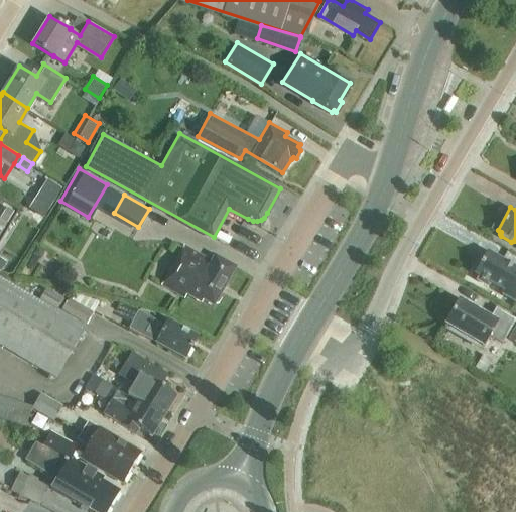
[(222,295),(220,292),(235,265),(215,254),(212,258),(183,243),(162,282),(184,294),(185,291),(201,299),(202,296),(214,303),(215,301),(219,301),(222,295)]
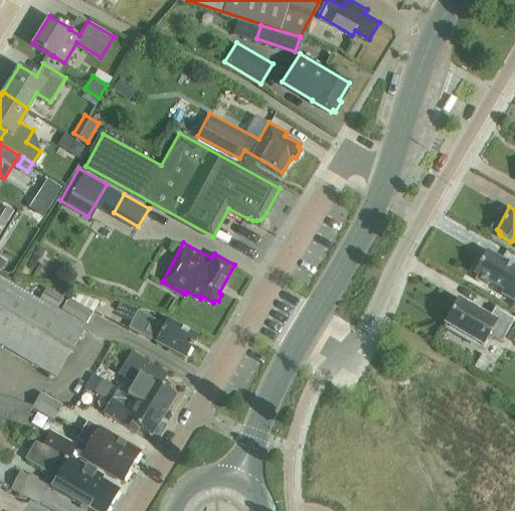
[(489,279),(504,288),(501,292),(514,300),(514,267),(486,250),(474,271),(479,274),(476,278),(486,284),(489,279)]
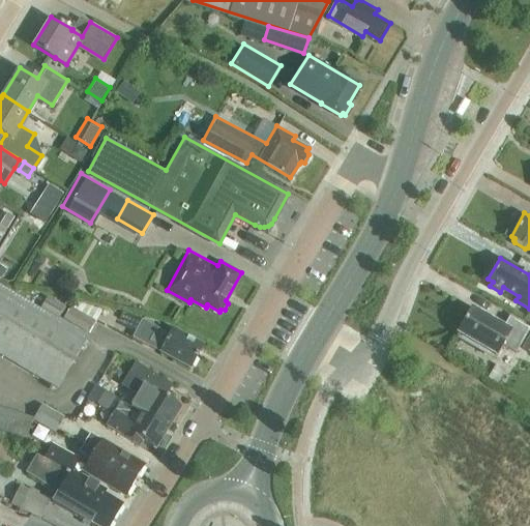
[(0,352),(57,386),(87,335),(0,284),(0,352)]
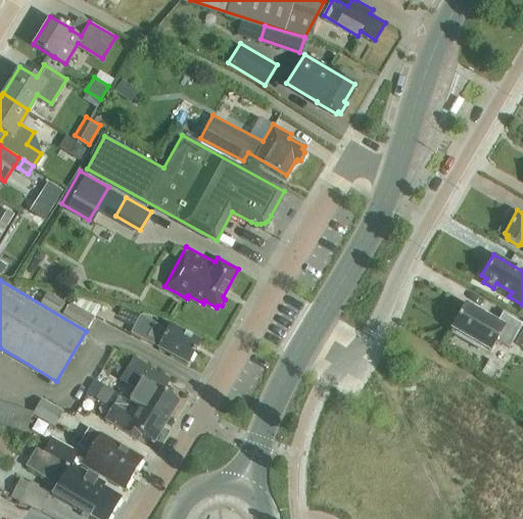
[(57,313),(64,300),(46,289),(39,301),(57,313)]
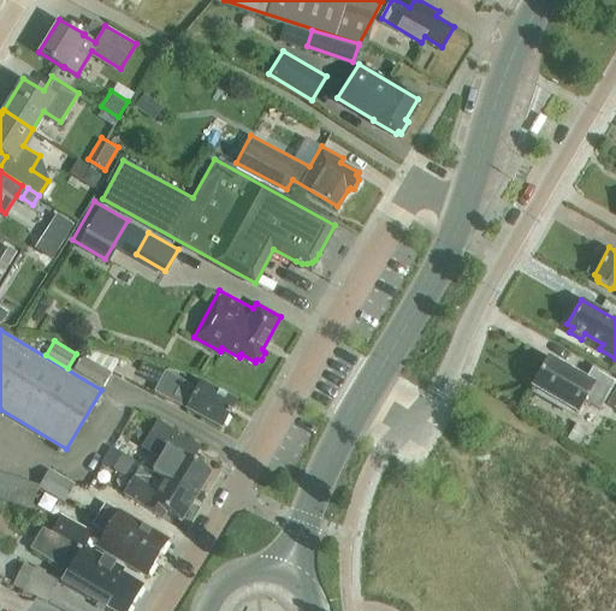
[(73,366),(102,384),(111,371),(82,353),(73,366)]
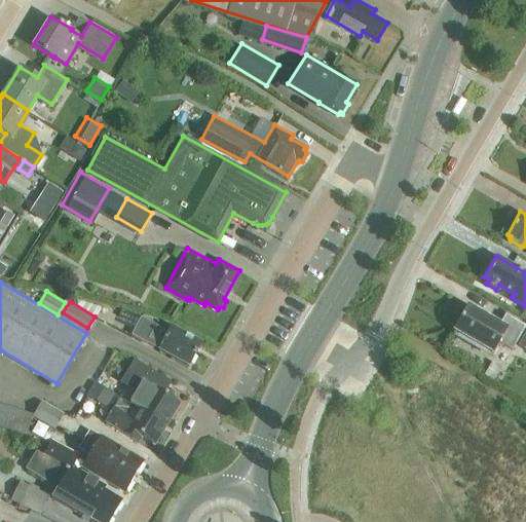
[(506,312),(503,318),(500,323),(467,304),(453,329),(494,352),(500,340),(512,346),(525,324),(506,312)]
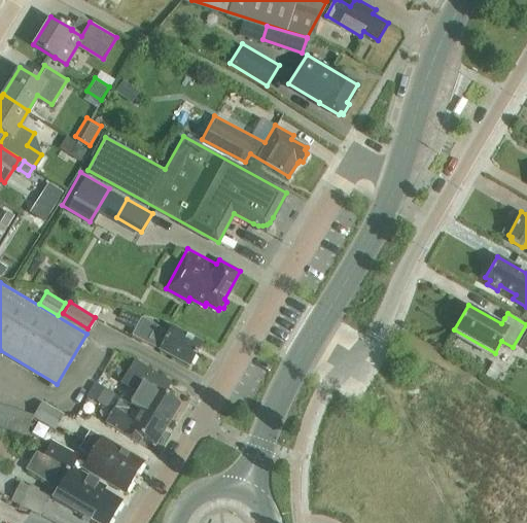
[(132,333),(160,347),(188,362),(201,340),(173,325),(170,330),(140,316),(132,333)]
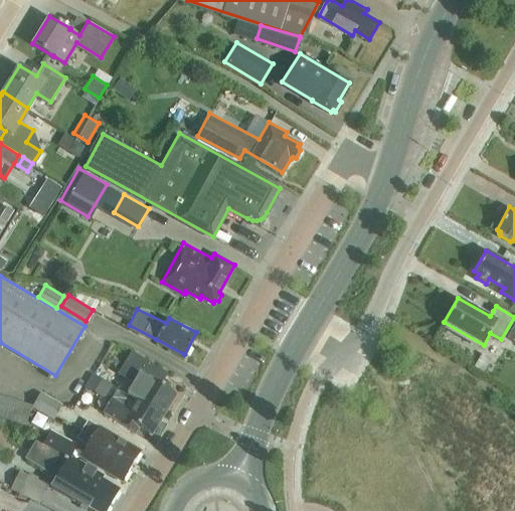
[(514,323),(513,322),(505,335),(514,340),(514,323)]
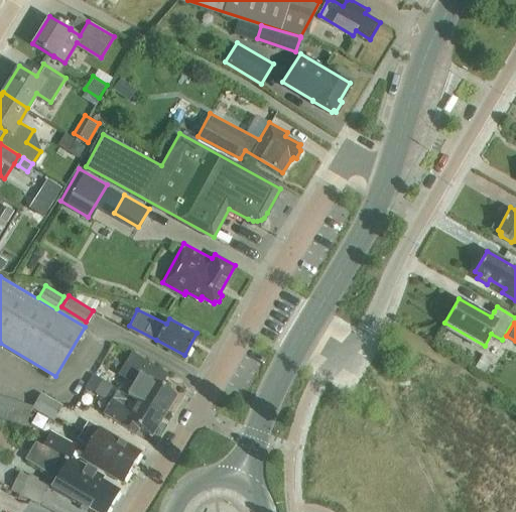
[(128,393),(135,398),(163,414),(175,393),(161,385),(168,374),(131,352),(118,373),(134,383),(128,393)]
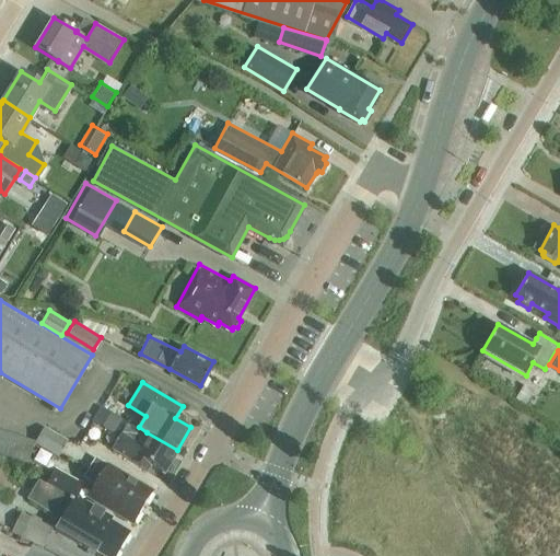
[(559,451),(466,398),(431,459),(541,521),(549,508),(559,513),(559,511),(559,451)]
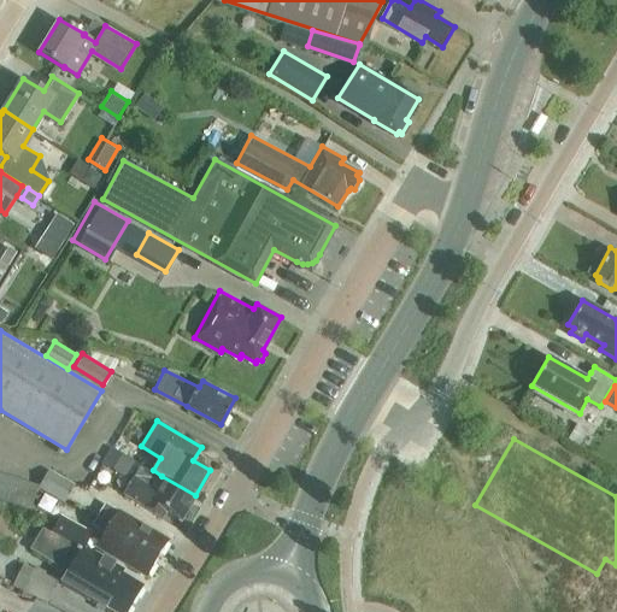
[(128,471),(135,459),(111,446),(104,458),(128,471)]
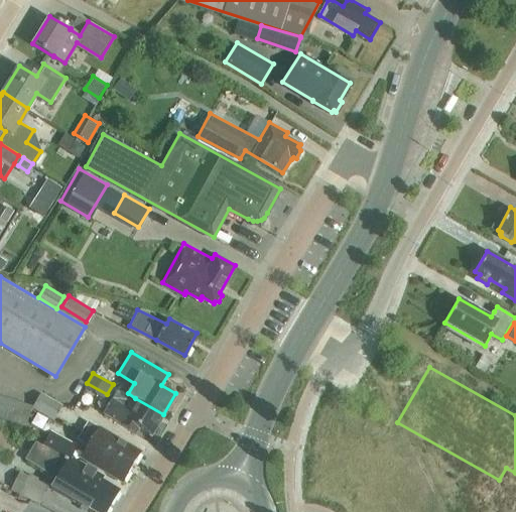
[(111,397),(113,398),(105,411),(122,422),(121,422),(135,431),(138,426),(151,434),(163,414),(135,398),(129,408),(125,406),(130,398),(116,390),(111,397)]
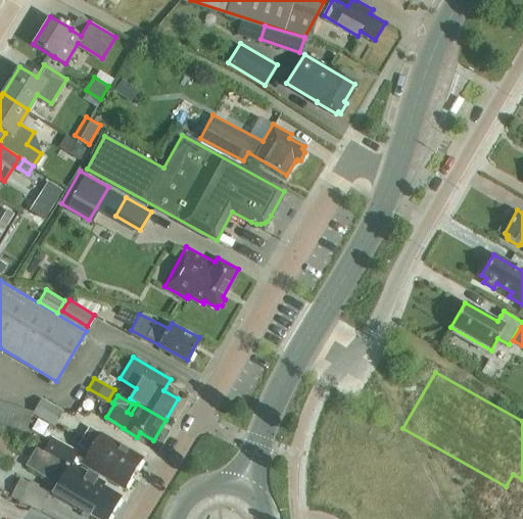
[(53,424),(62,409),(42,396),(33,412),(53,424)]
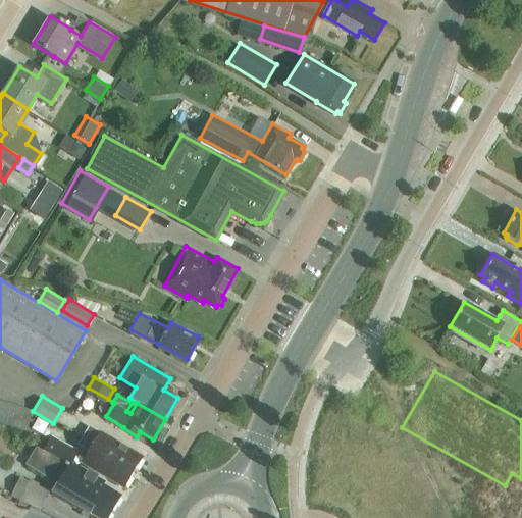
[(31,409),(0,399),(0,421),(24,429),(31,409)]
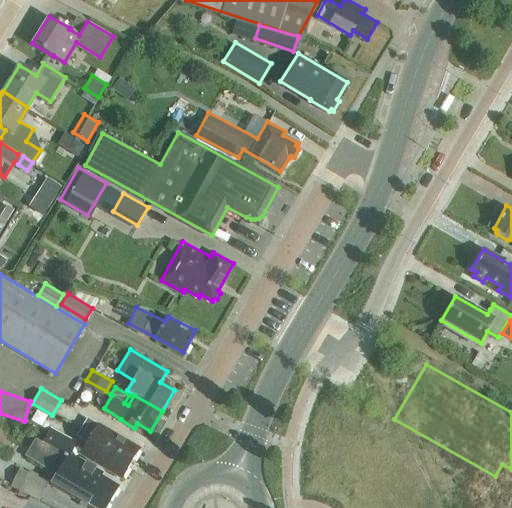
[(122,476),(140,446),(98,421),(97,422),(87,416),(77,433),(87,439),(79,451),(90,458),(109,470),(109,469),(122,476)]
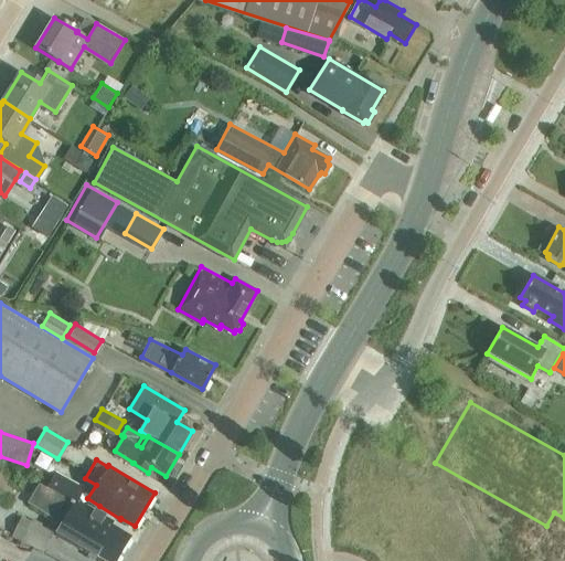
[(113,560),(128,536),(112,525),(112,521),(76,500),(83,489),(56,473),(49,487),(41,483),(29,501),(53,516),(49,524),(33,516),(30,521),(22,517),(13,533),(43,549),(53,529),(95,553),(96,551),(113,560)]
